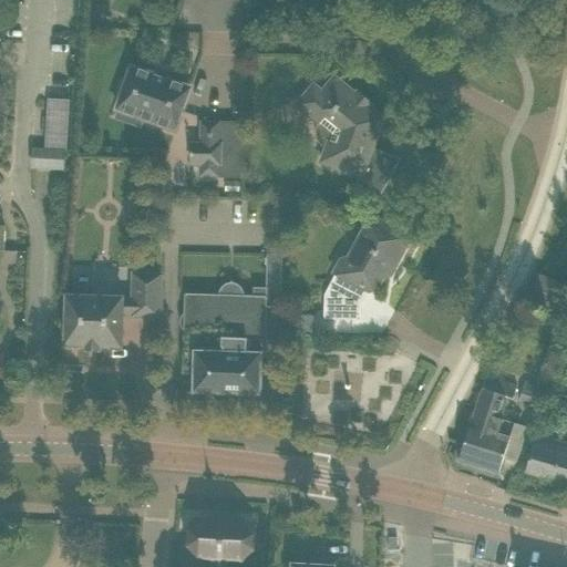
[(175,131),(189,89),(167,81),(168,80),(154,74),(153,76),(131,68),(126,83),(122,82),(114,103),(119,104),(116,110),(144,120),(175,131)]
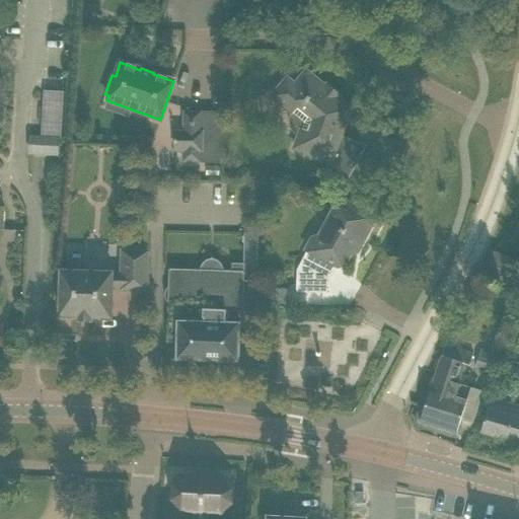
[(328,164),(324,172),(347,180),(355,166),(331,158),(341,136),(336,134),(343,114),(342,113),(344,105),(337,99),(340,95),(327,84),(324,87),(306,71),(294,85),(287,79),(271,98),(290,115),(288,120),(288,123),(289,126),(290,129),(293,132),(296,135),(291,150),(328,164)]
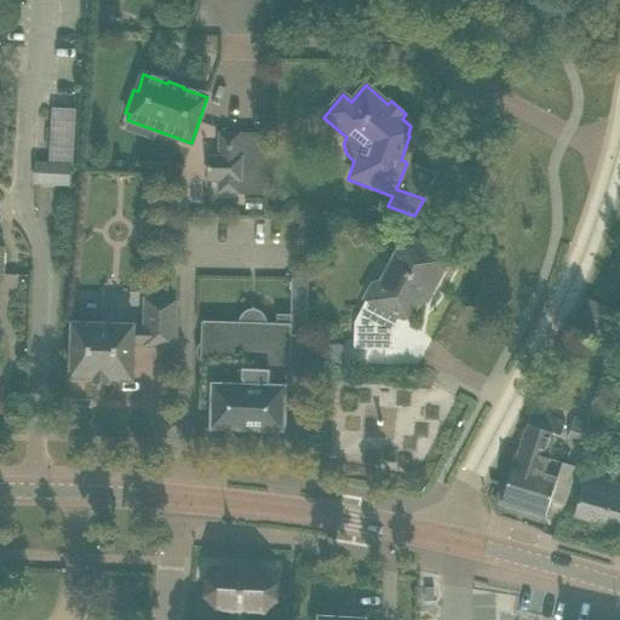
[(49,162),(73,164),(75,110),(52,109),(49,162)]
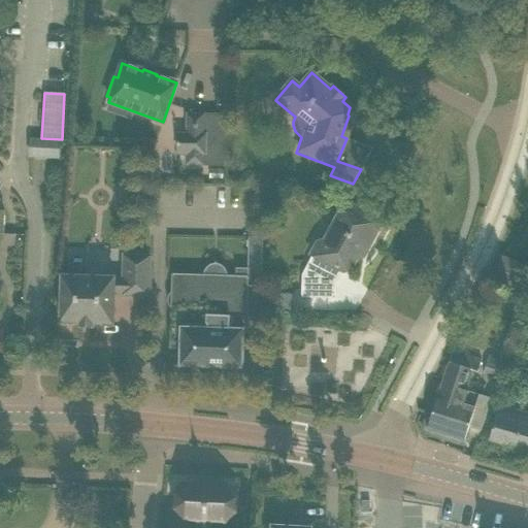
[(178,136),(178,153),(187,154),(187,164),(204,164),(205,116),(188,114),(187,125),(187,136),(178,136)]
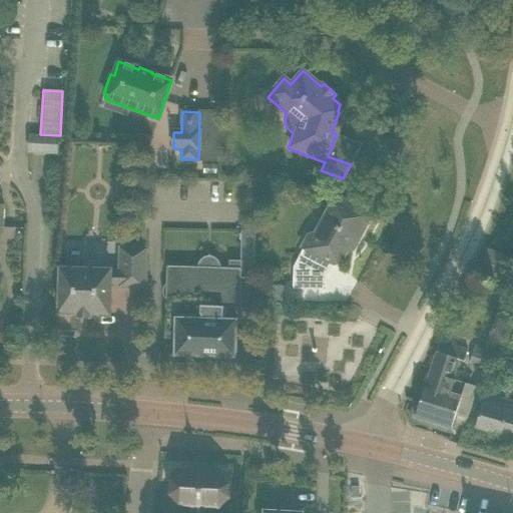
[(29,151),(56,152),(57,137),(30,135),(29,151)]
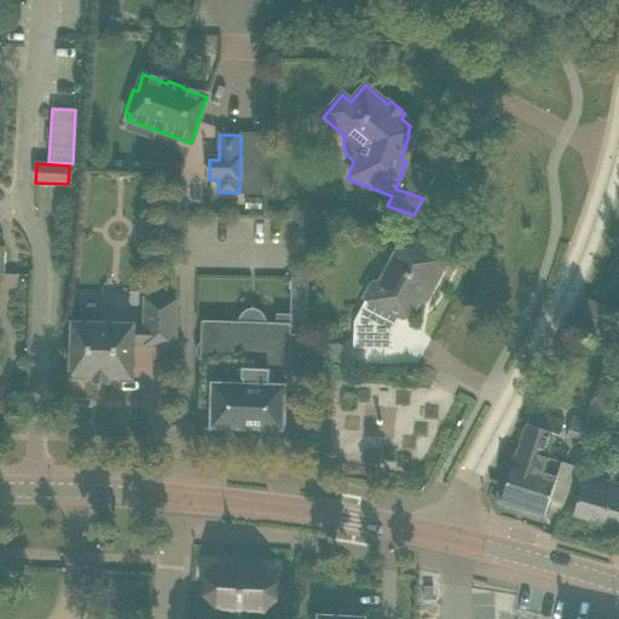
[(364,301),(353,322),(353,350),(393,351),(394,333),(401,318),(403,319),(411,317),(422,295),(431,291),(447,259),(401,236),(377,279),(370,282),(360,299),(364,301)]
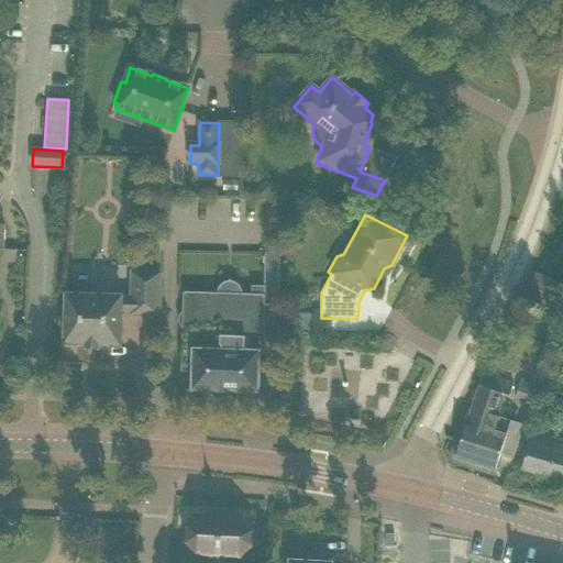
[(277,328),(277,311),(279,253),(264,252),(263,286),(251,286),(251,294),(242,294),(242,291),(241,288),(239,285),(236,284),(234,282),(232,282),(230,280),(225,282),(222,283),(220,285),(218,287),(217,290),(217,293),(183,291),(180,372),(192,372),(191,390),(258,393),(260,351),(244,351),(244,338),(264,339),(264,332),(278,332),(278,328),(277,328)]
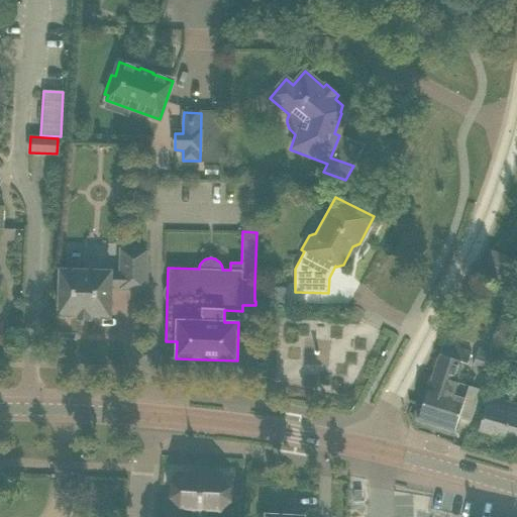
[(60,315),(110,316),(110,286),(120,287),(120,288),(146,289),(147,251),(121,250),(121,275),(111,274),(111,273),(102,272),(102,268),(99,264),(94,262),(93,262),(89,263),(85,267),(84,272),(61,271),(60,315)]
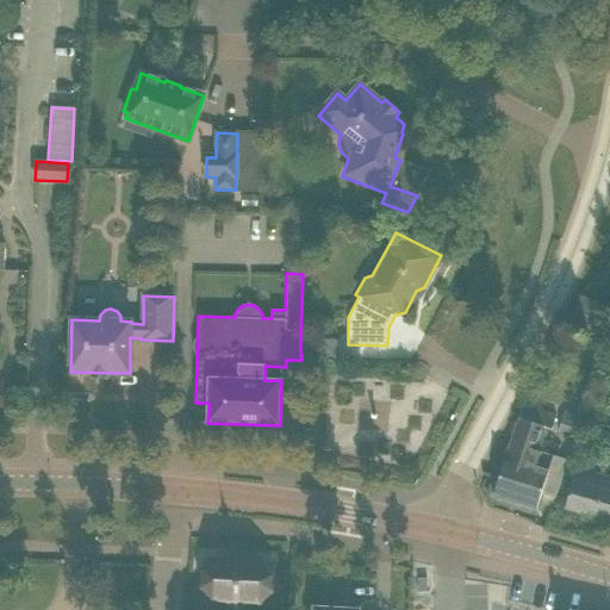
[(337,340),(300,337),(300,355),(302,355),(336,358),(337,340)]
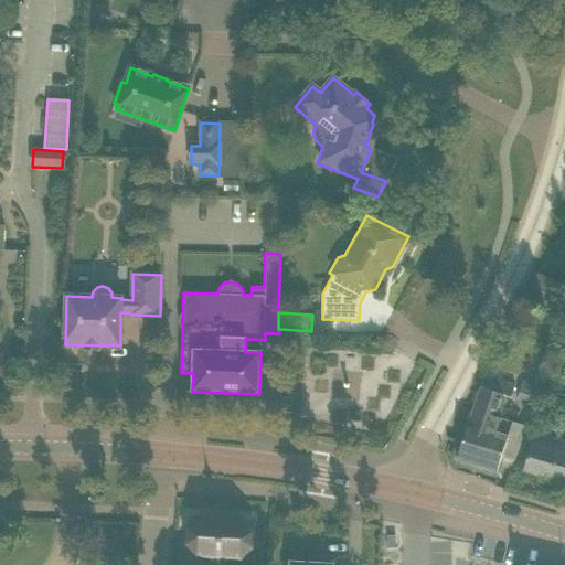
[(6,351),(0,355),(0,368),(4,373),(16,363),(6,351)]
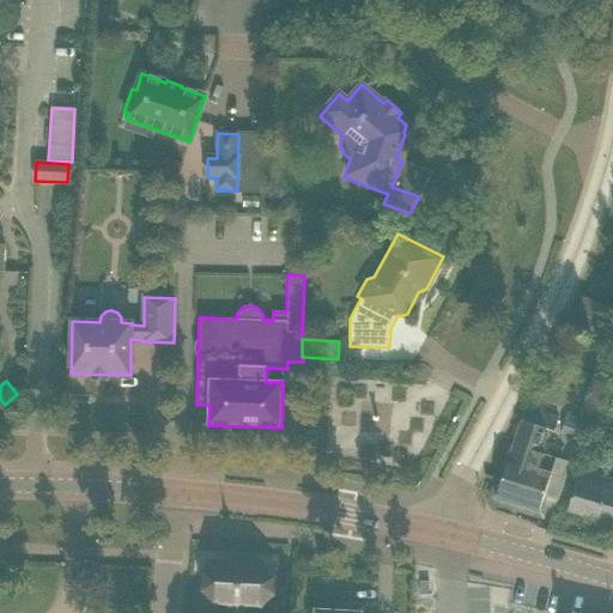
[(587,413),(595,425),(605,423),(606,412),(601,405),(587,413)]
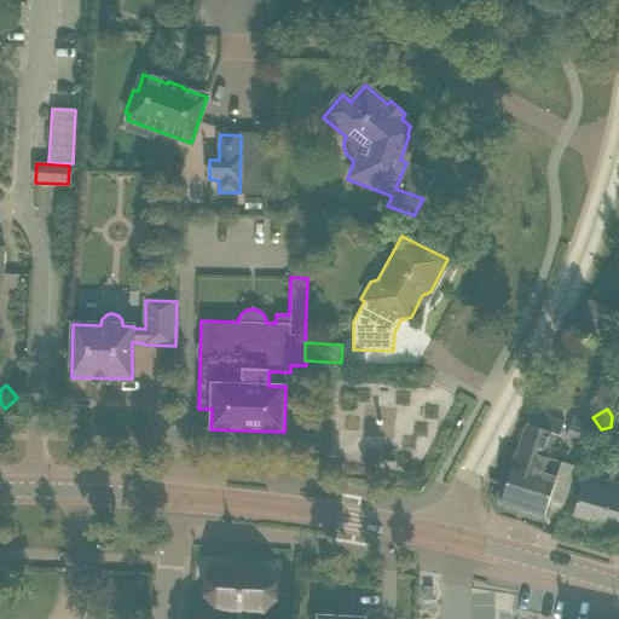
[(560,437),(563,423),(534,414),(532,420),(528,418),(505,486),(504,486),(498,504),(545,519),(545,518),(544,516),(549,502),(563,505),(577,466),(562,460),(561,462),(547,458),(555,434),(560,437)]
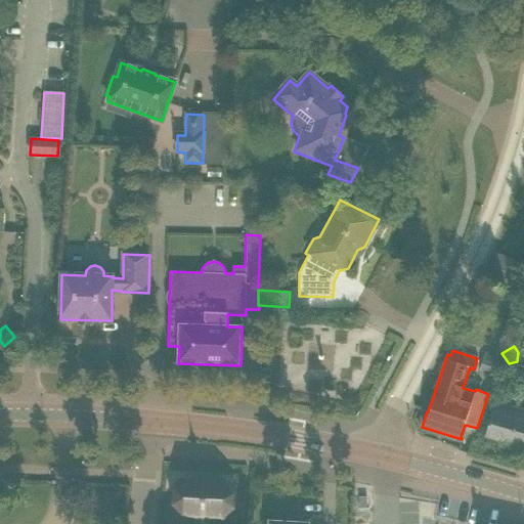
[(479,372),(492,376),(498,356),(485,352),(479,372)]
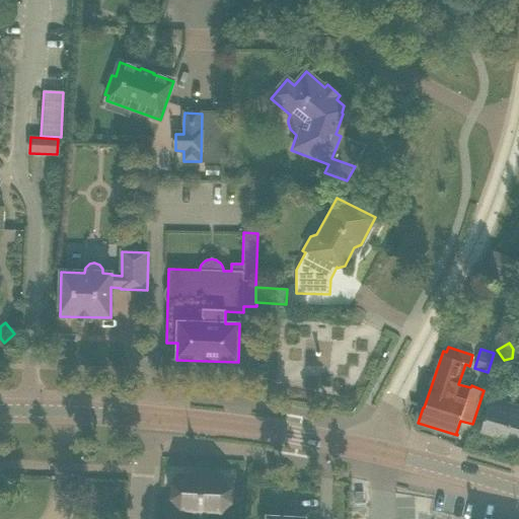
[(480,432),(518,442),(518,405),(491,397),(480,432)]
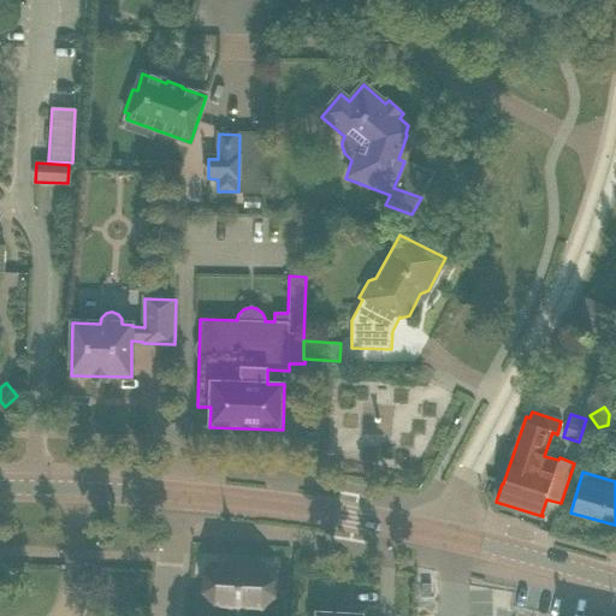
[(230,615),(247,615),(248,610),(262,610),(277,598),(278,580),(266,566),(264,566),(264,567),(250,566),(248,564),(247,566),(235,566),(235,564),(231,564),(231,566),(219,564),(219,563),(217,563),(215,564),(215,566),(206,575),(205,574),(203,575),(203,578),(203,592),(202,592),(202,593),(214,608),(231,609),(230,615)]
